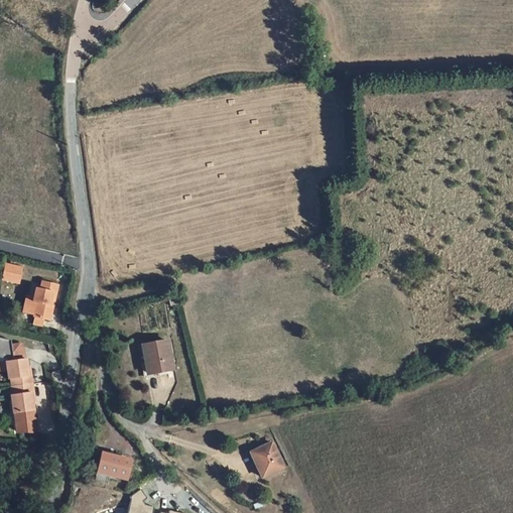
[(23,266),(8,263),(6,277),(21,279),(23,266)]
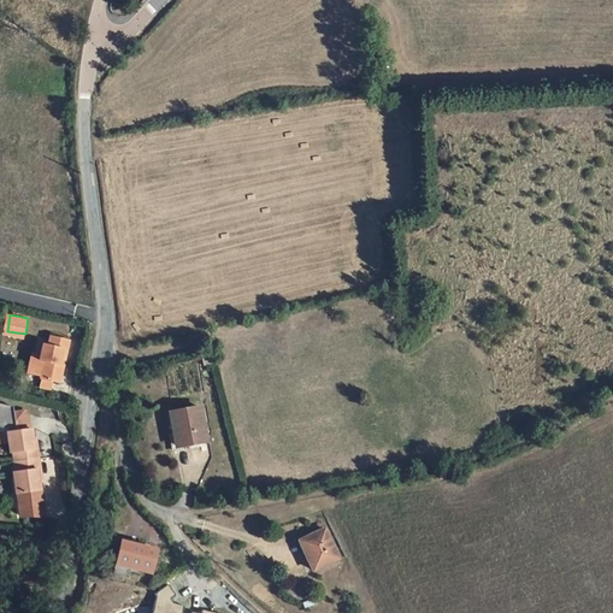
[(60,382),(64,365),(60,365),(62,358),(66,359),(70,339),(51,335),(49,343),(45,342),(43,351),(36,349),(33,367),(43,370),(42,378),(60,382)]
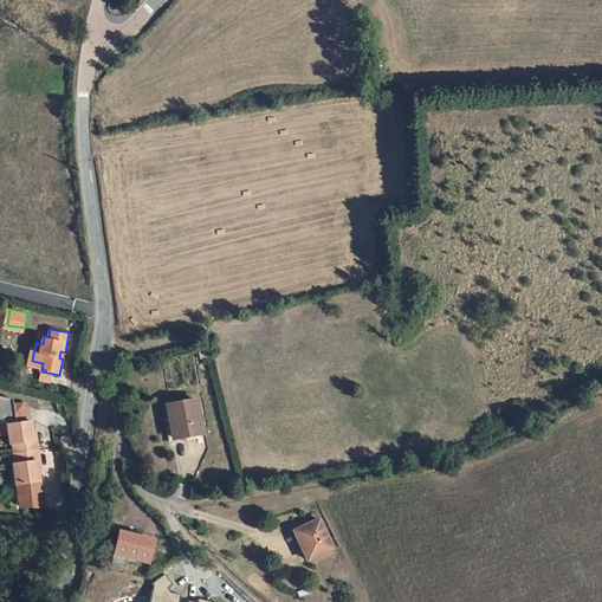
[(193,397),(164,403),(170,437),(200,431),(193,397)]
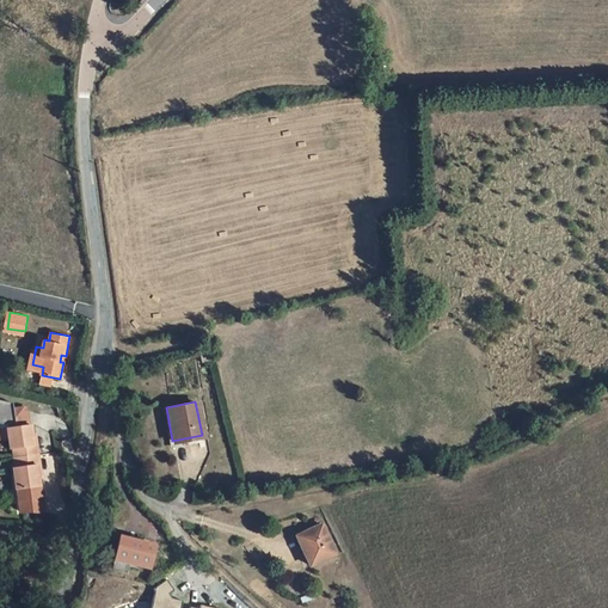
[(35,465),(40,464),(37,442),(34,442),(32,433),(31,422),(11,425),(14,465),(12,465),(13,485),(16,485),(18,508),(35,509),(41,509),(36,473),(35,465)]
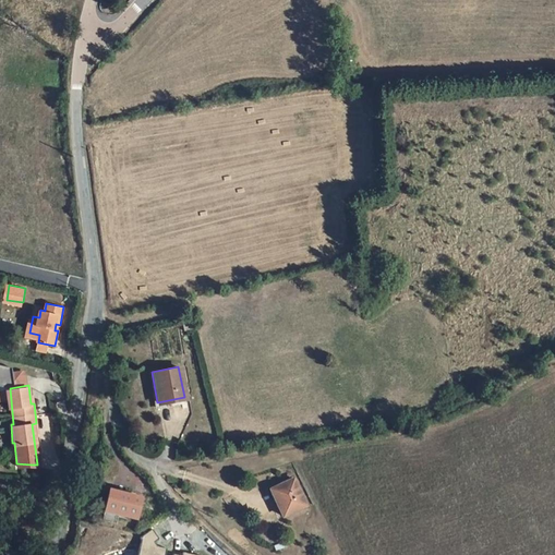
[(8,388),(0,389),(0,399),(9,398),(8,388)]
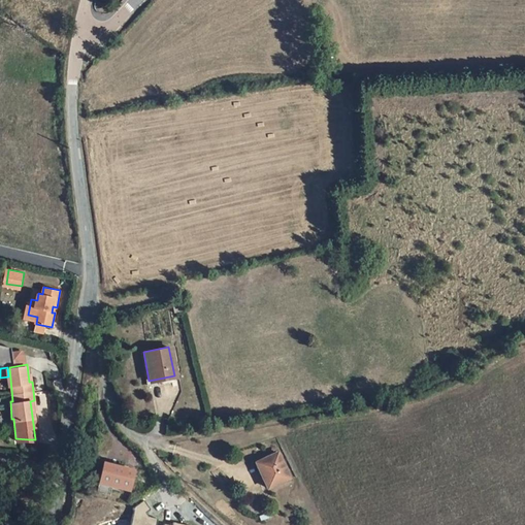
[(273,452),(254,462),(267,487),(287,476),(273,452)]
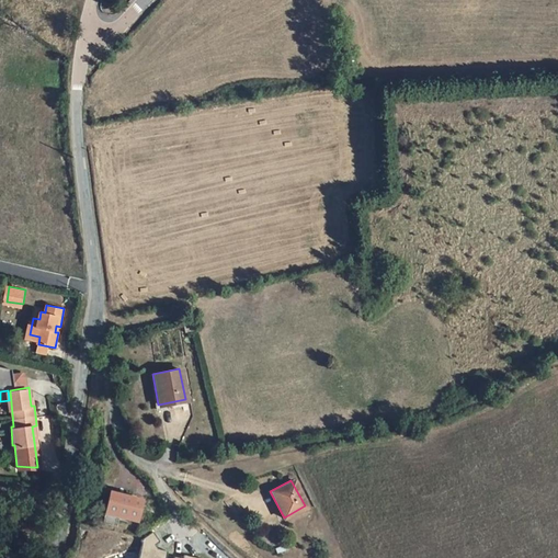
[(112,489),(105,511),(136,521),(143,498),(112,489)]
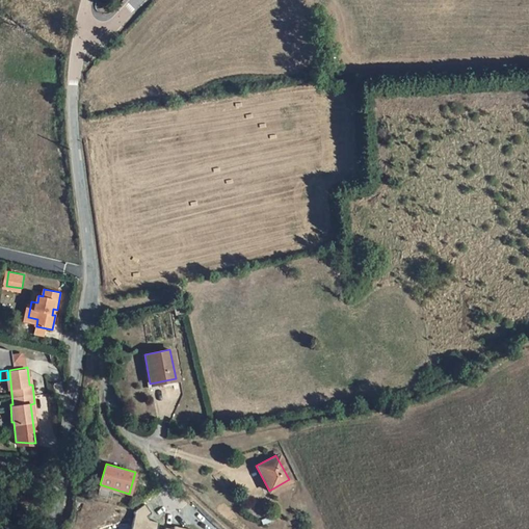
[(142,501),(130,509),(132,511),(127,528),(153,528),(156,519),(147,518),(144,513),(149,510),(142,501)]
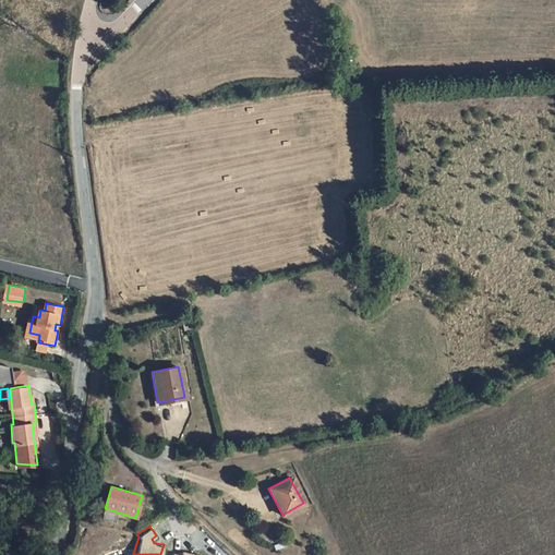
All buildings are outlined.
